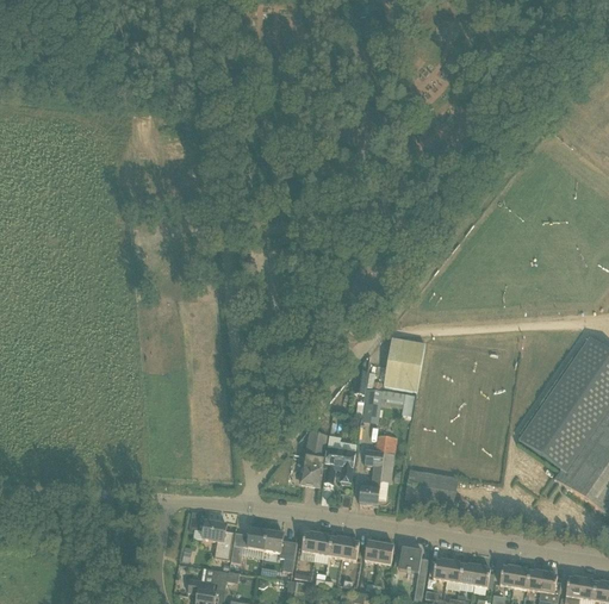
[(422,179),(423,191),(423,192),(436,191),(435,178),(422,179)]
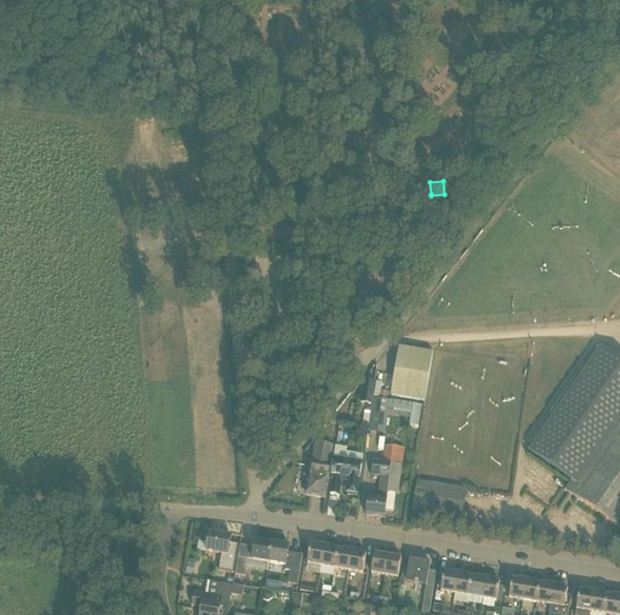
[(570,476),(570,474),(619,403),(619,354),(599,341),(528,446),(570,476)]
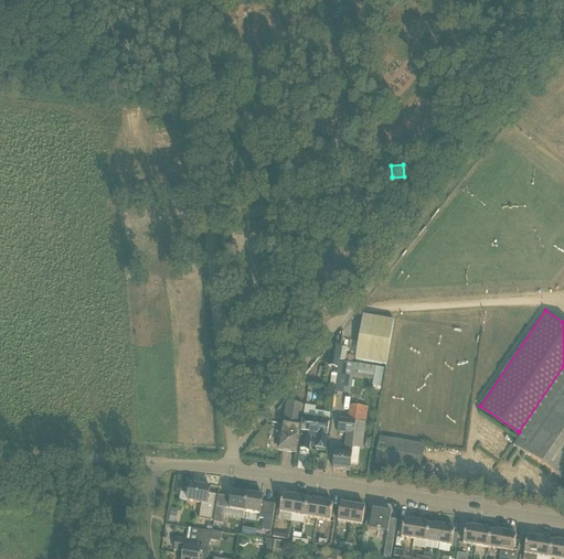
[(355,355),(389,361),(395,316),(363,311),(355,355)]
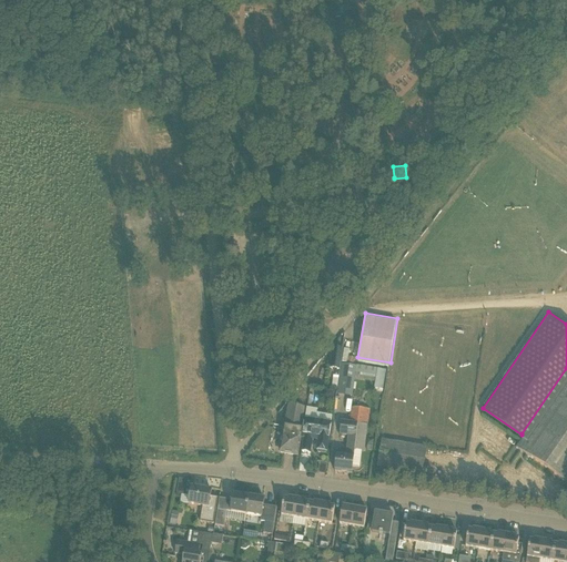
[(384,366),(377,365),(377,364),(356,360),(356,361),(341,359),(336,389),(352,391),(354,374),(375,377),(375,371),(376,371),(374,384),(382,385),(384,366)]
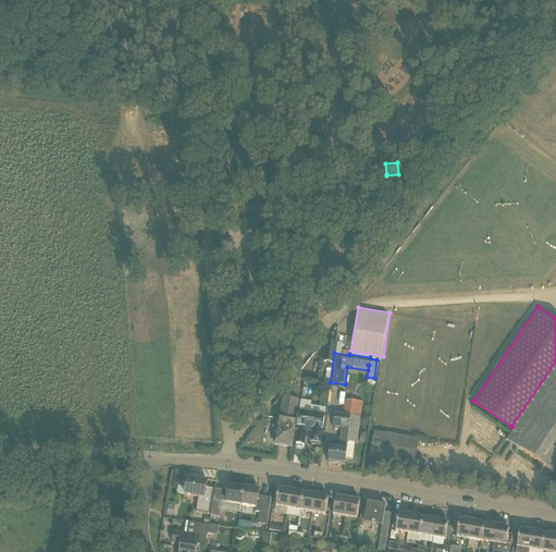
[(555,362),(511,426),(511,427),(505,436),(555,469),(555,362)]
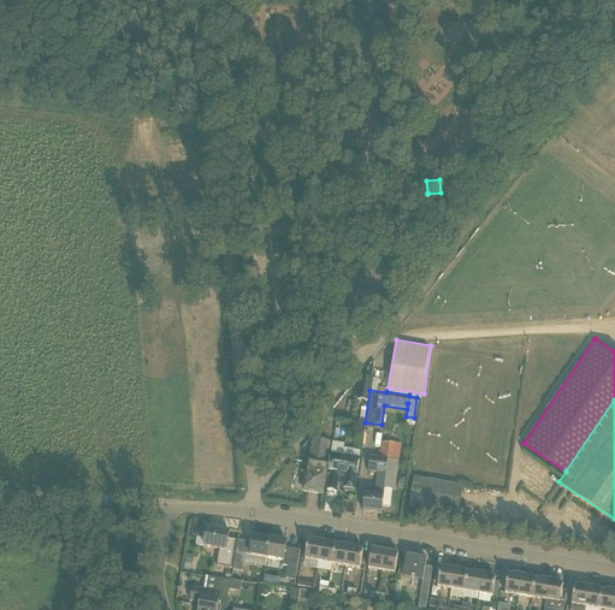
[(355,403),(353,425),(364,427),(366,404),(355,403)]
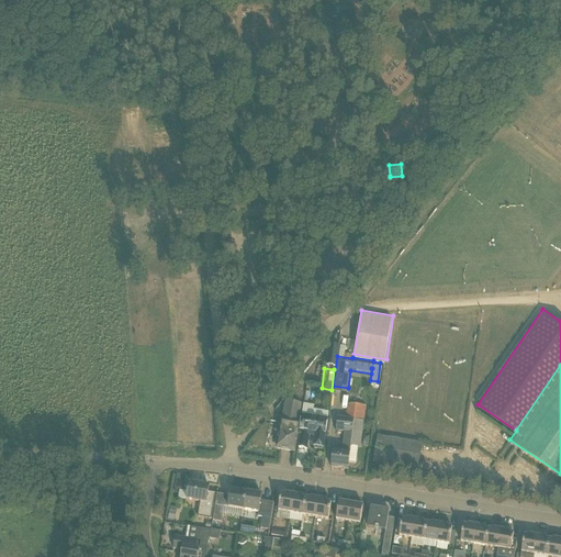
[(293,446),(299,414),(301,399),(285,396),(280,426),(279,427),(277,443),(293,446)]
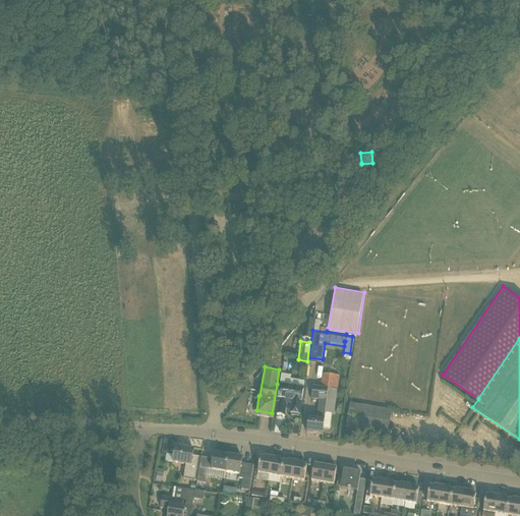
[(322,431),(324,411),(334,413),(338,376),(322,374),(320,386),(311,385),(309,397),(316,398),(314,416),(308,415),(306,428),(308,430),(309,431),(312,431),(313,430),(322,431)]
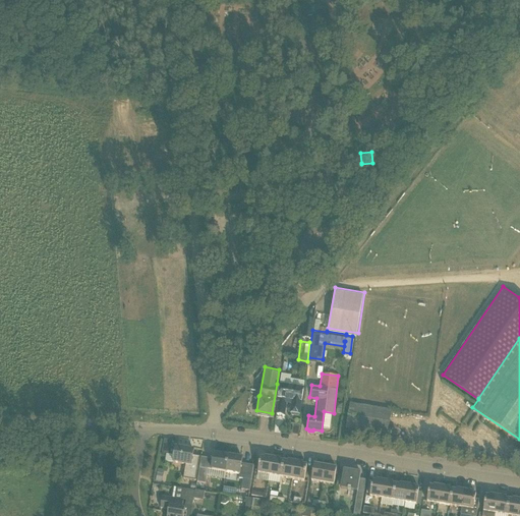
[(302,387),(279,383),(277,394),(290,396),(290,400),(291,400),(290,409),(291,409),(291,411),(297,412),(297,410),(299,410),(302,387)]
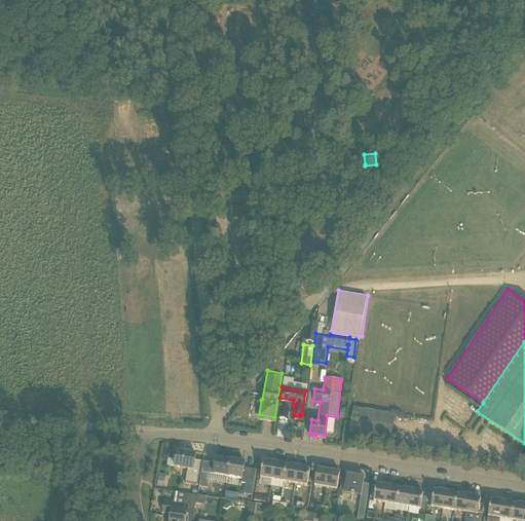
[(353,403),(351,417),(349,428),(389,435),(394,410),(353,403)]
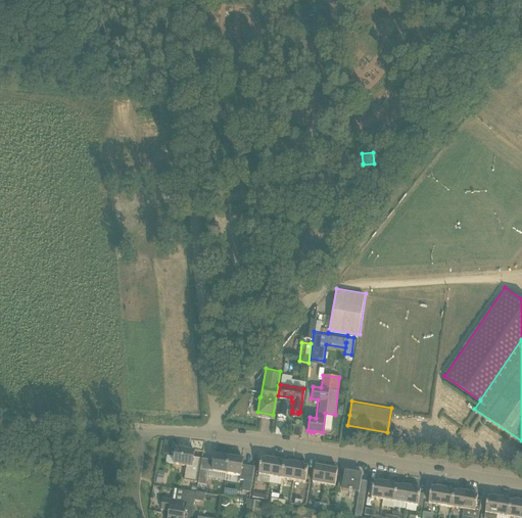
[(170,451),(172,437),(164,436),(162,450),(170,451)]
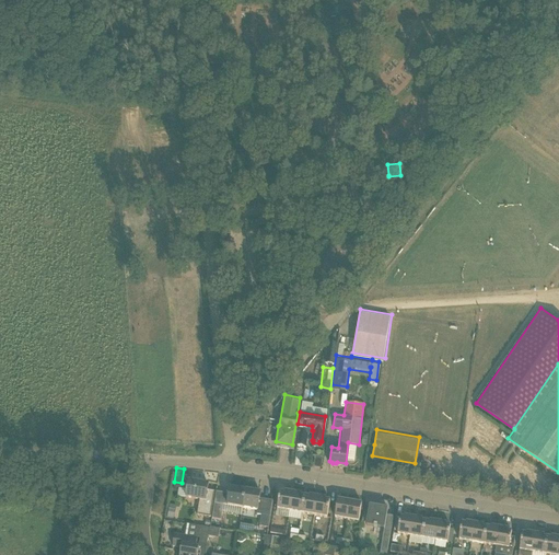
[(213,487),(207,486),(208,480),(188,476),(185,493),(196,495),(199,495),(199,497),(197,510),(210,512),(212,498),(213,487)]
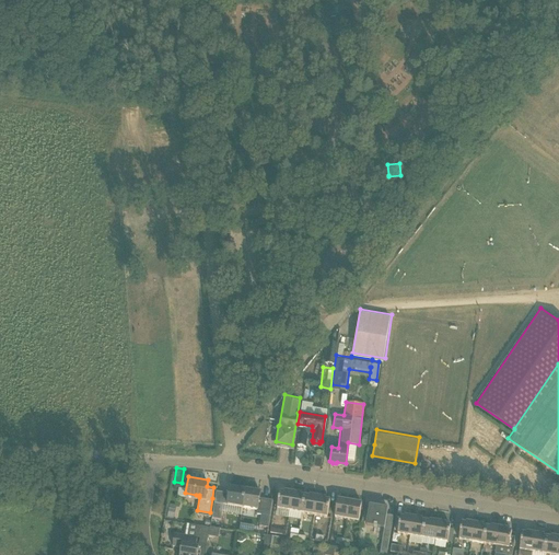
[(216,487),(213,498),(211,513),(220,516),(222,500),(242,504),(245,485),(230,483),(229,489),(216,487)]
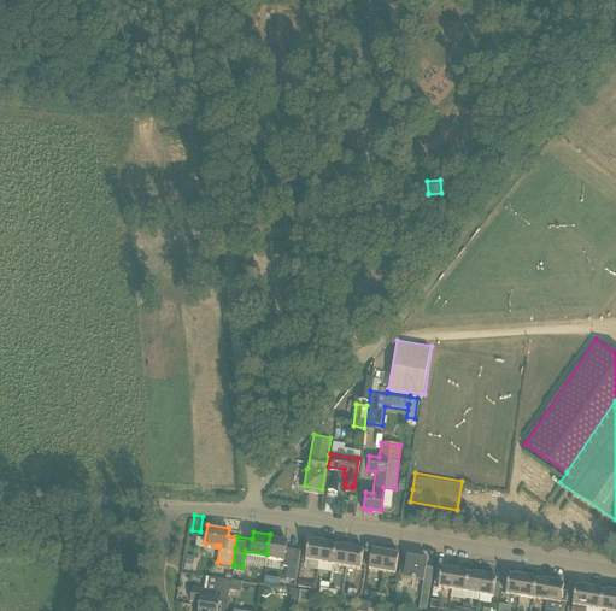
[(286,544),(286,538),(270,534),(267,554),(282,557),(281,560),(287,562),(285,574),(295,576),(299,546),(286,544)]
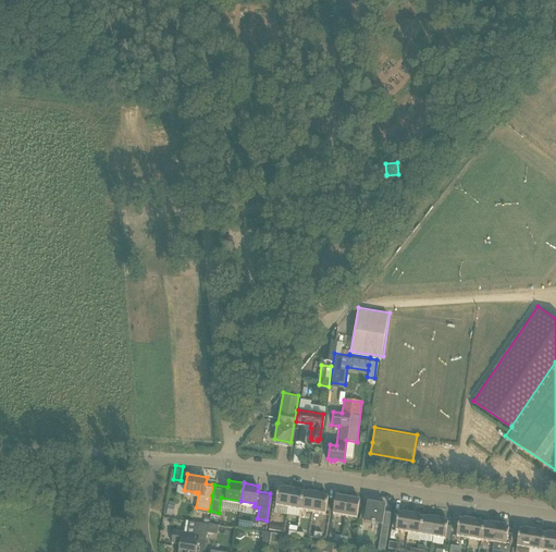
[(278,485),(275,502),(287,504),(291,486),(282,483),(282,486),(278,485)]
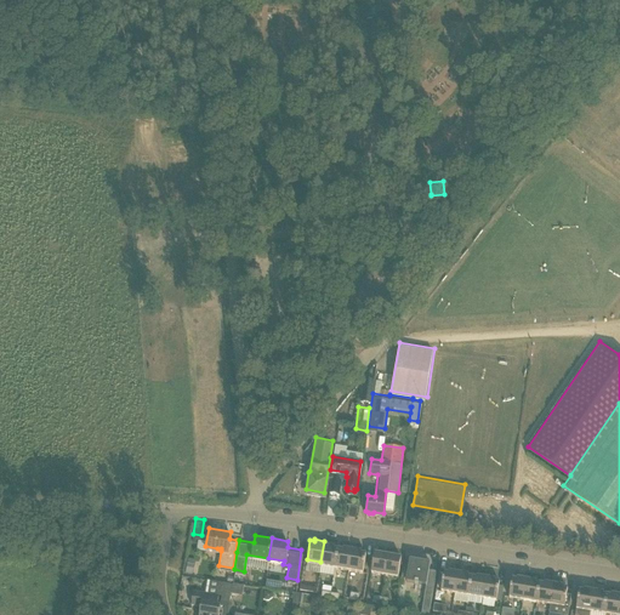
[(324,541),(320,562),(335,564),(337,545),(334,545),(334,542),(324,541)]
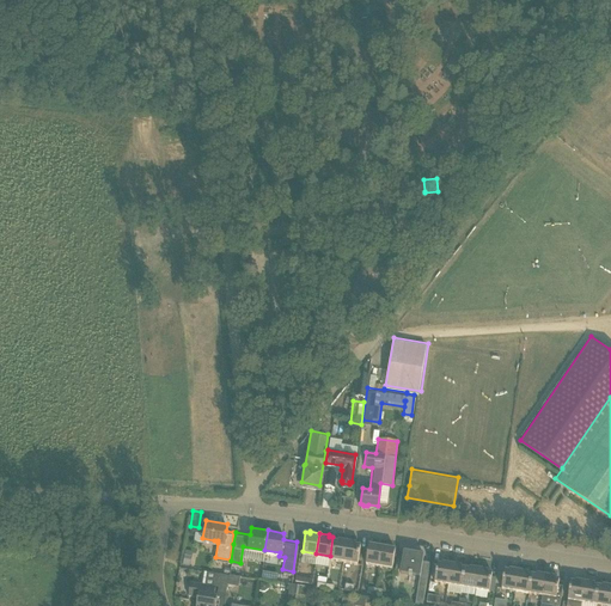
[(330,556),(343,558),(347,537),(337,536),(336,538),(333,537),(330,556)]
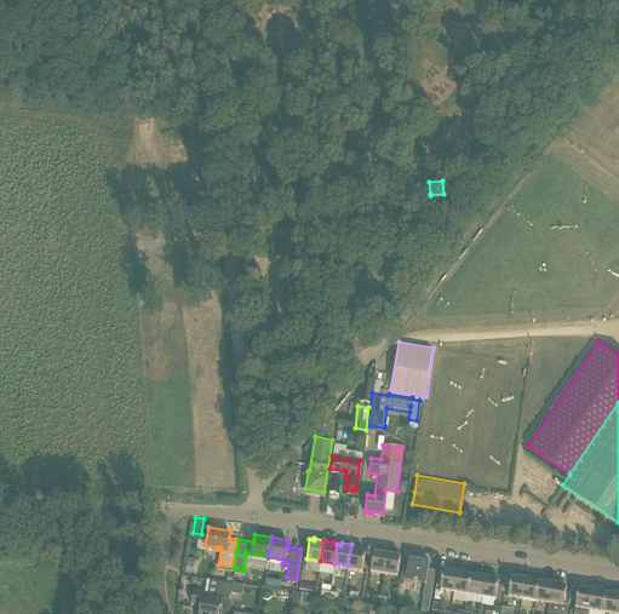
[(348,566),(361,568),(365,549),(360,549),(361,546),(351,544),(348,566)]
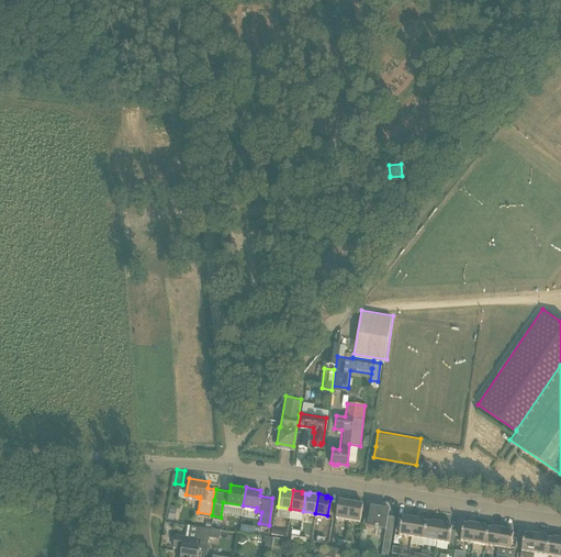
[(338,497),(335,515),(347,517),(350,499),(338,497)]
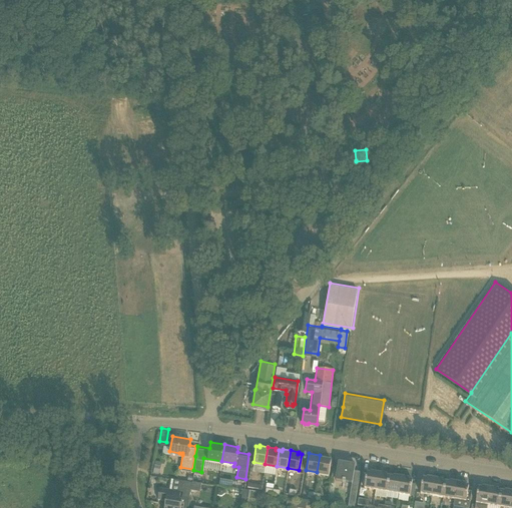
[(317,472),(328,474),(331,457),(320,455),(317,472)]
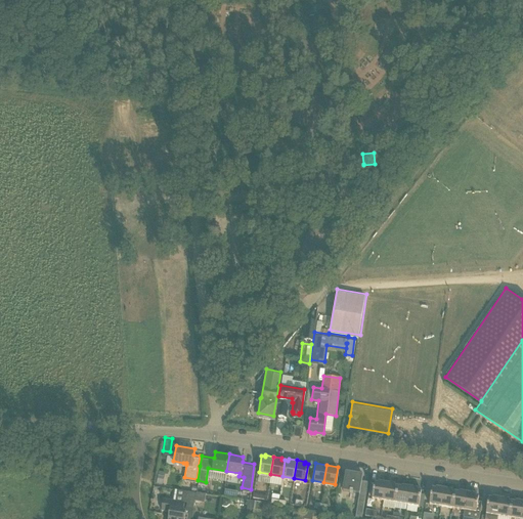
[(362,472),(345,469),(342,487),(358,490),(362,472)]
